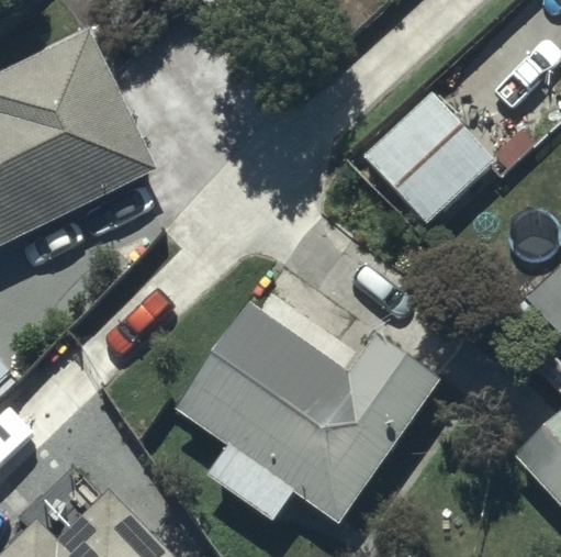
[(87,31),(0,75),(0,243),(155,166),(87,31)]
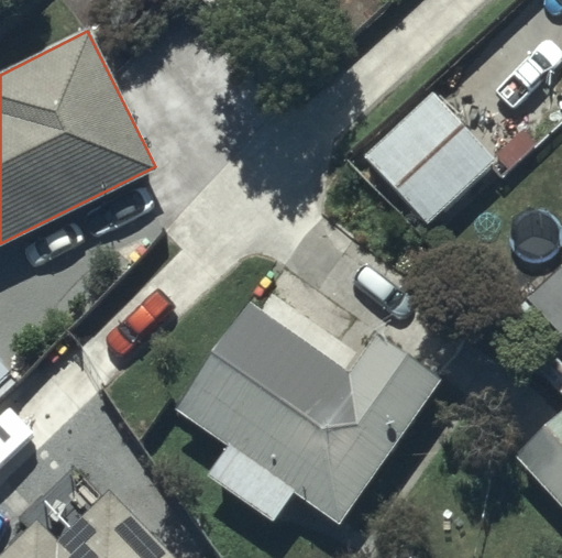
[(434,94),(366,155),(427,223),(495,162),(434,94)]
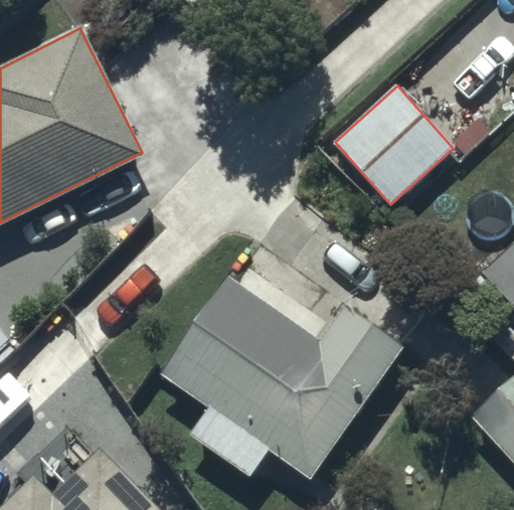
[(513,244),(484,273),(513,305),(513,244)]
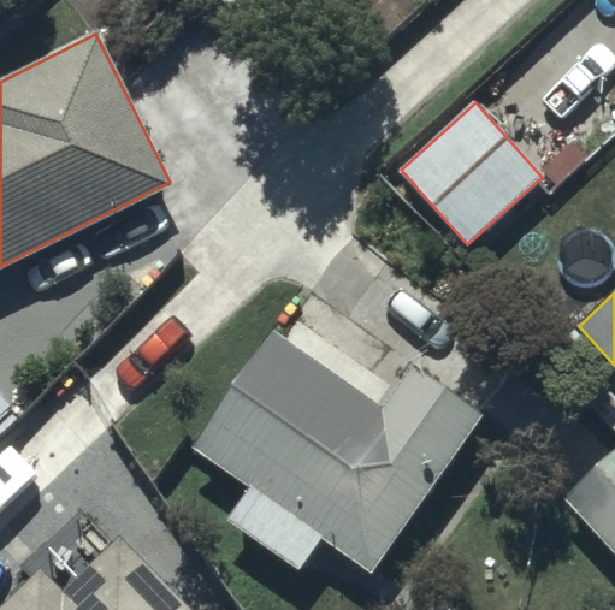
[(383,408),(275,327),(189,444),(248,487),(225,519),(299,572),(325,536),(373,572),(483,414),(415,363),(383,408)]
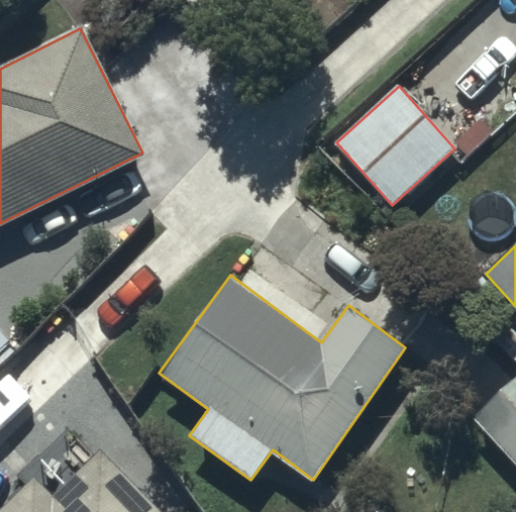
[(0,329),(0,367),(14,354),(5,343),(9,339),(0,329)]
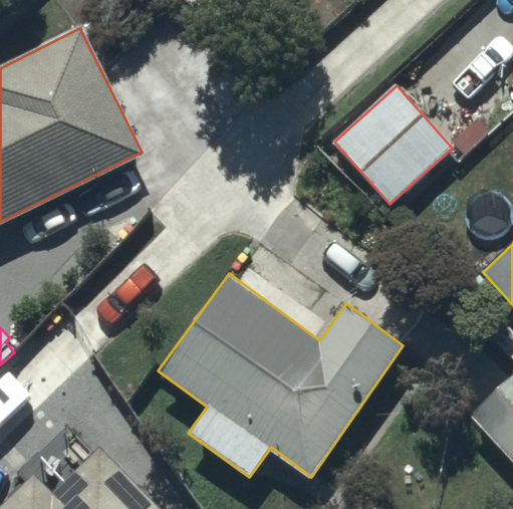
[(512,374),(472,415),(512,458),(512,374)]
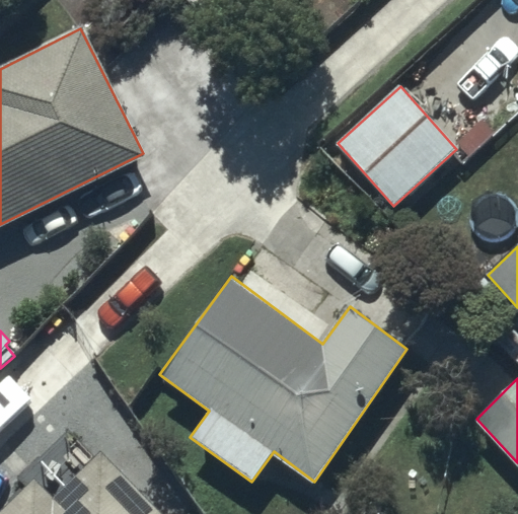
[(186,499),(129,440),(107,460),(100,454),(54,499),(37,482),(3,513),(170,513),(186,499)]
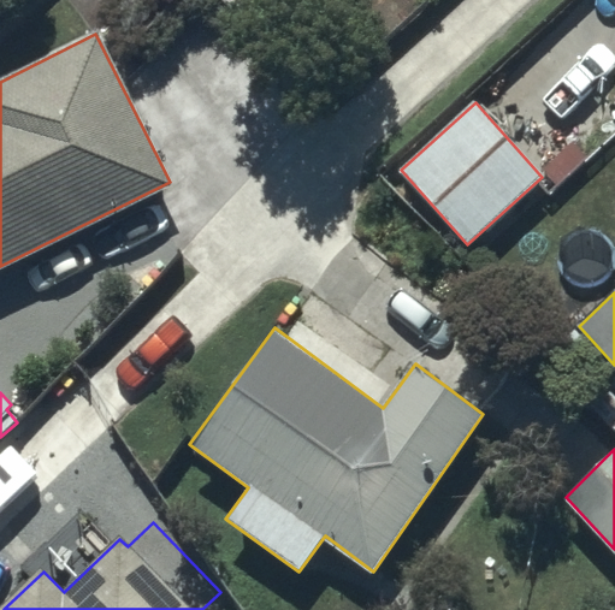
All buildings are outlined.
